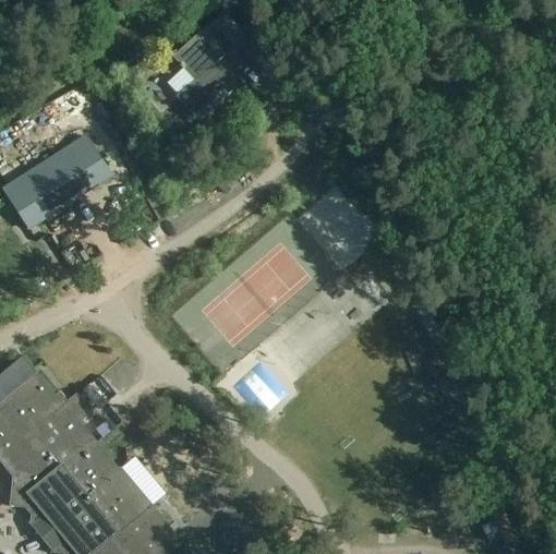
[(198,118),(236,83),(215,61),(232,45),(210,21),(201,29),(173,55),(194,77),(177,94),(198,118)]
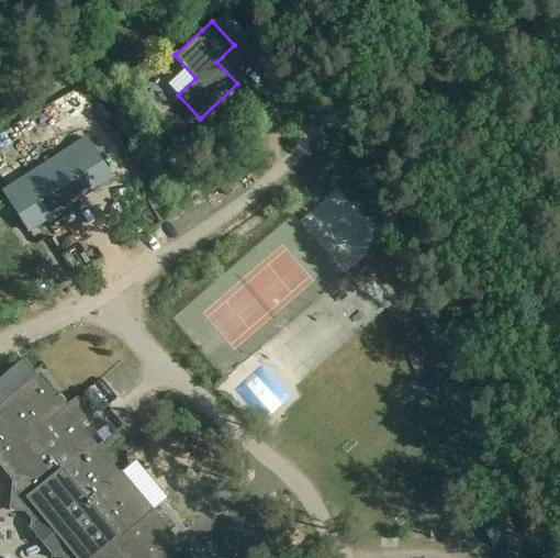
[(7,186),(1,188),(7,196),(19,215),(28,229),(36,223),(93,186),(68,146),(7,186)]
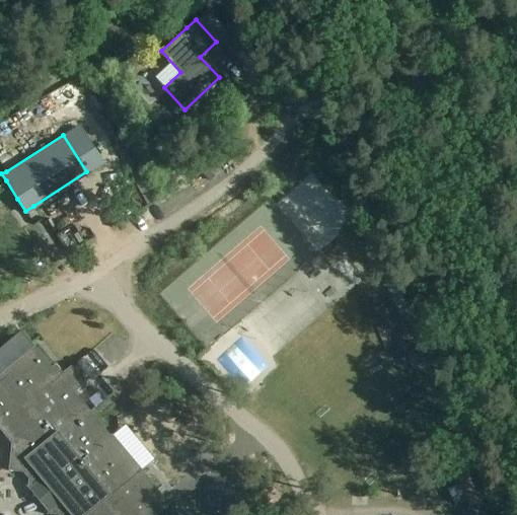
[(141,176),(134,179),(146,202),(153,199),(141,176)]
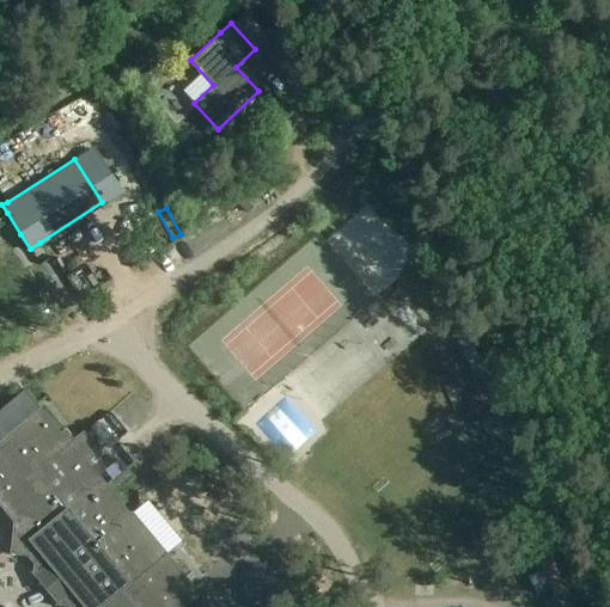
[(312,317),(329,329),(337,317),(321,304),(312,317)]
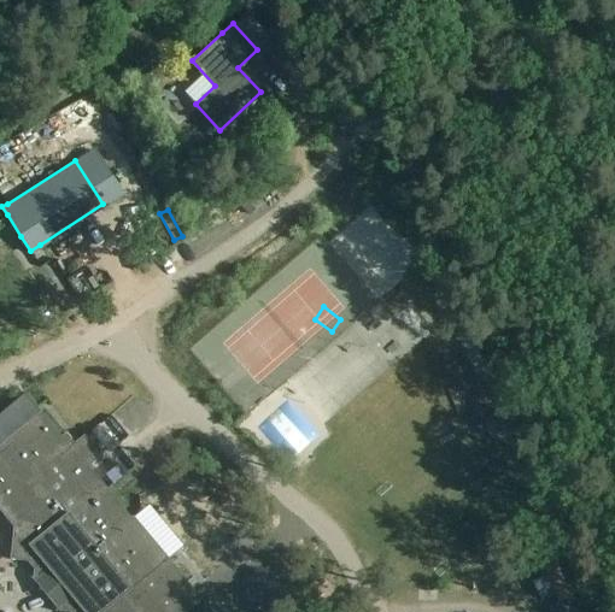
[(0,508),(11,523),(9,557),(25,558),(33,568),(31,578),(58,608),(68,610),(69,611),(212,611),(103,482),(87,463),(99,453),(82,436),(74,443),(66,435),(57,433),(40,411),(0,442),(0,508)]
